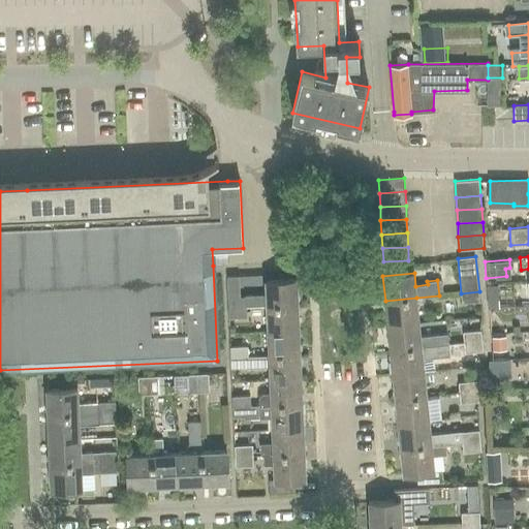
[(266,280),(267,294),(245,296),(246,297),(241,297),(240,276),(227,276),(227,297),(228,308),(246,307),(267,306),(299,305),(298,279),(266,280)]
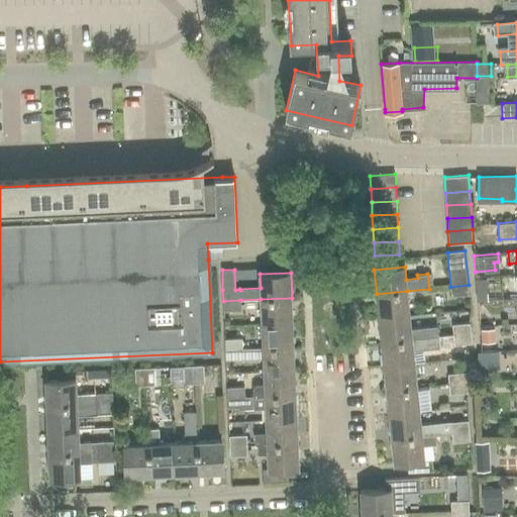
[(478,278),(479,300),(479,302),(488,302),(487,278),(478,278)]
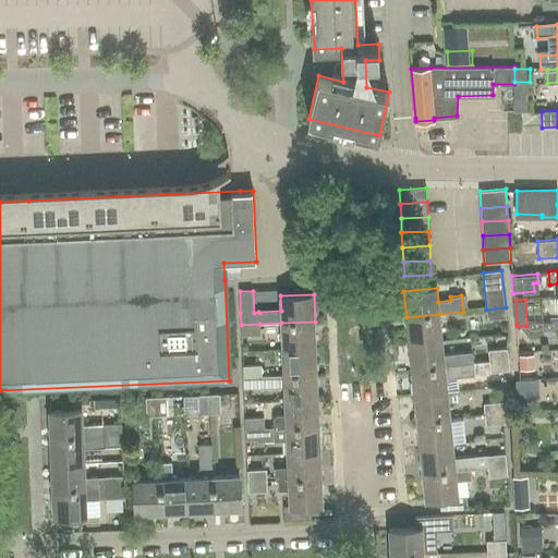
[(507,318),(506,307),(486,310),(487,320),(507,318)]
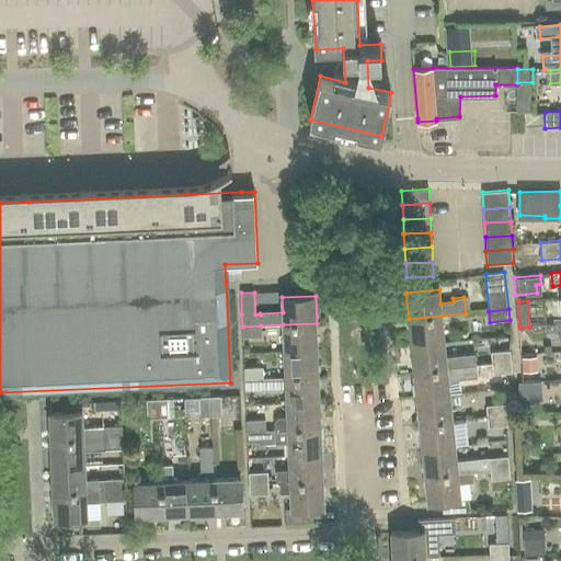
[(445,342),(442,316),(409,319),(411,345),(445,342)]
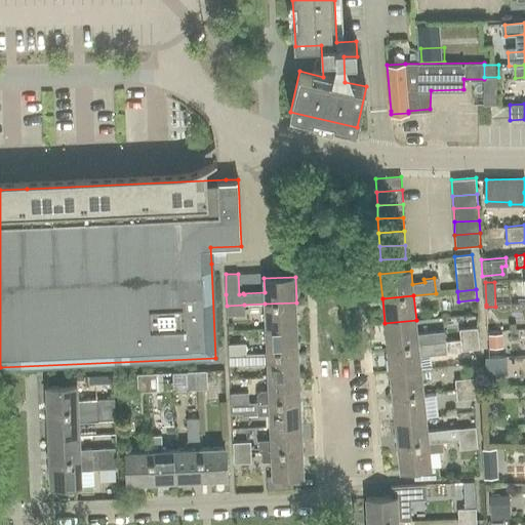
[(297,327),(296,303),(265,304),(266,328),(297,327)]
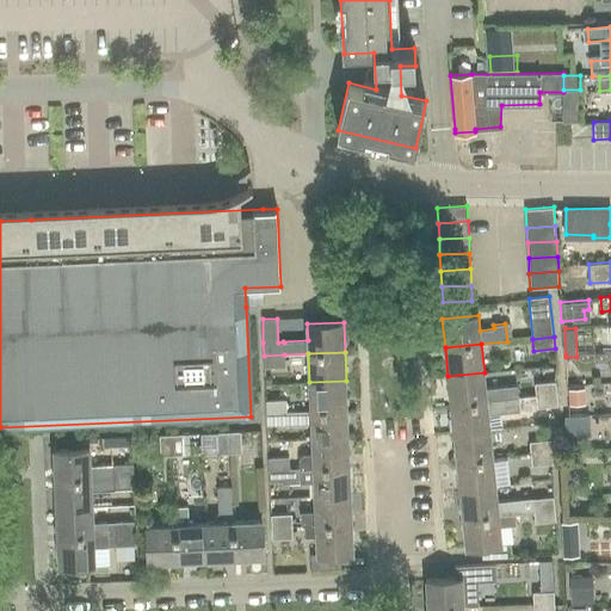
[(285,366),(284,355),(264,356),(264,368),(285,366)]
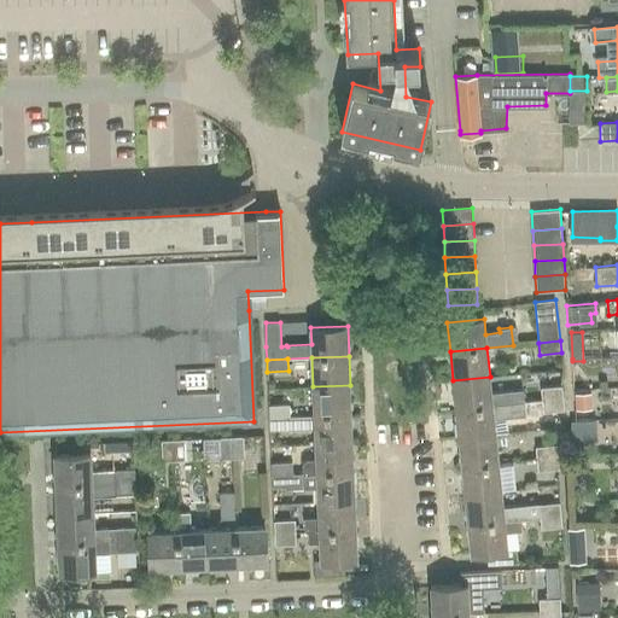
[(523,390),(491,392),(490,377),(453,380),(456,409),(524,402),(523,390)]
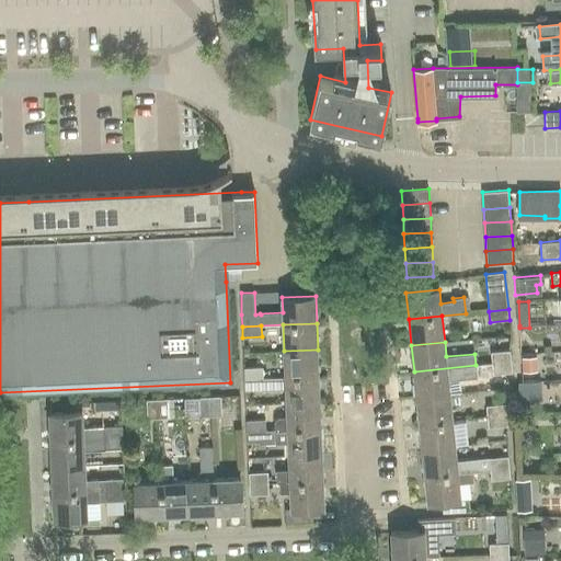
[(319,376),(318,350),(284,351),(285,377),(319,376)]
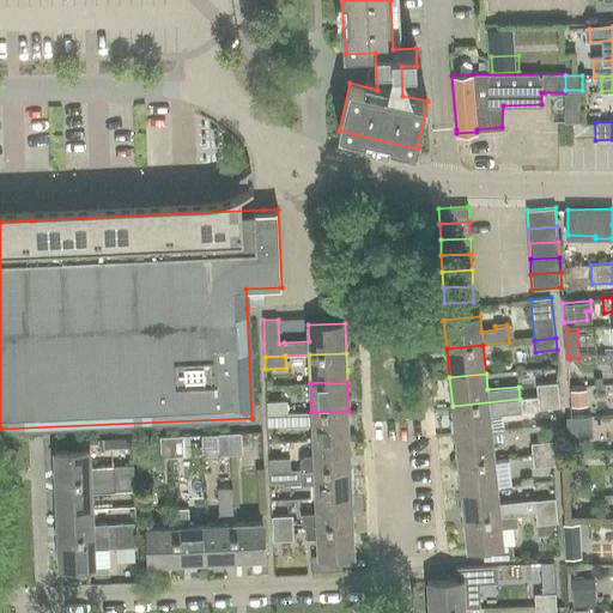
[(559,395),(558,383),(536,384),(538,398),(559,395)]
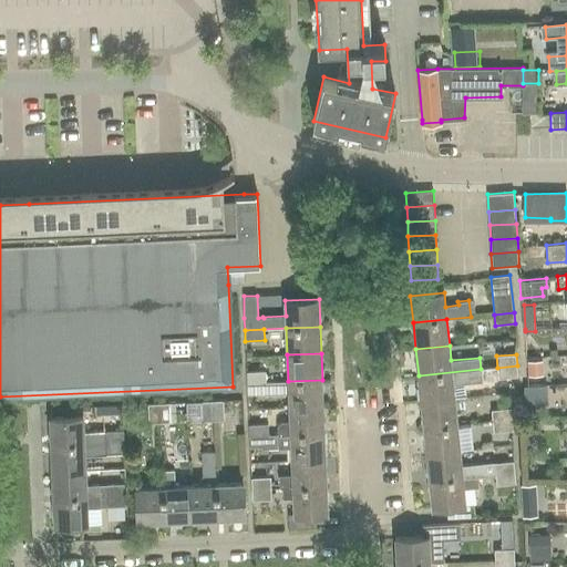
[(540,367),(540,358),(527,358),(527,367),(540,367)]
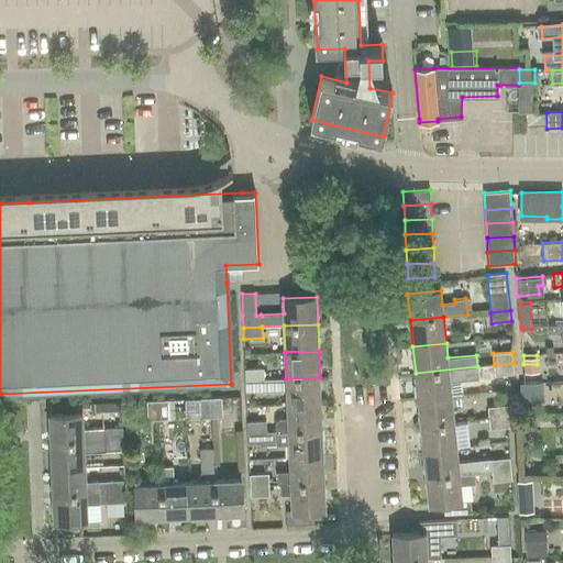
[(515,373),(514,363),(494,365),(495,375),(515,373)]
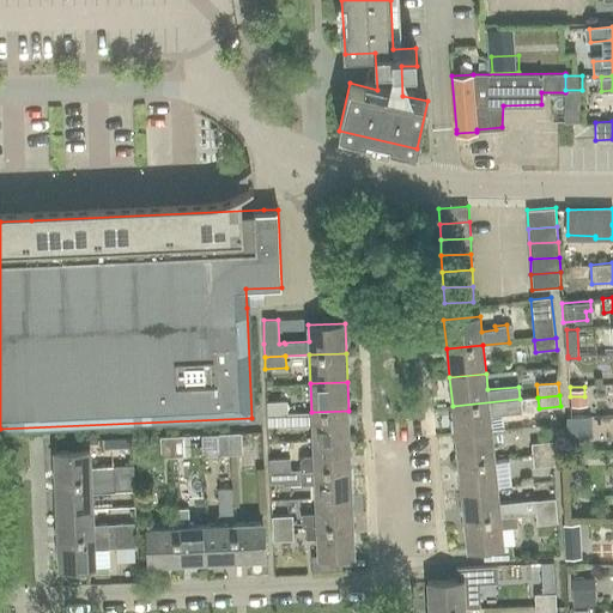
[(491,431),(490,416),(521,412),(520,399),(453,406),(455,435),(491,431)]
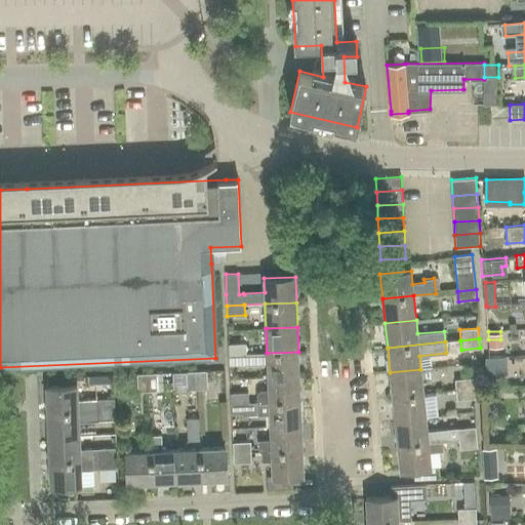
[(246,344),(229,345),(229,355),(247,354),(246,344)]
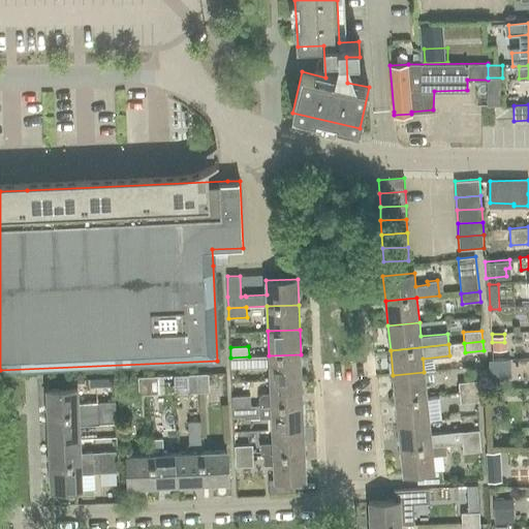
[(248,368),(270,367),(270,380),(302,379),(301,354),(269,355),(249,356),(230,358),(231,367),(248,367),(248,368)]
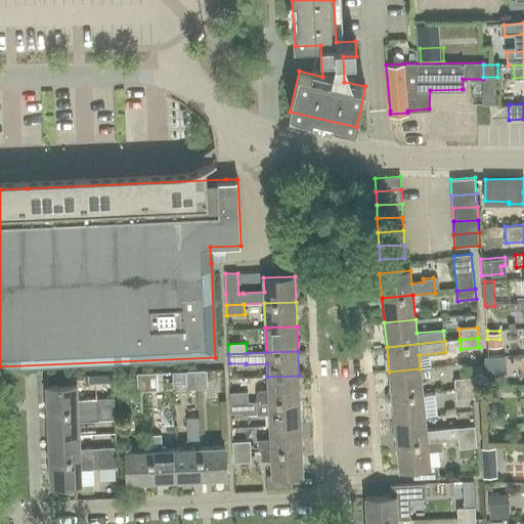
[(423,393),(420,368),(389,372),(391,396),(423,393)]
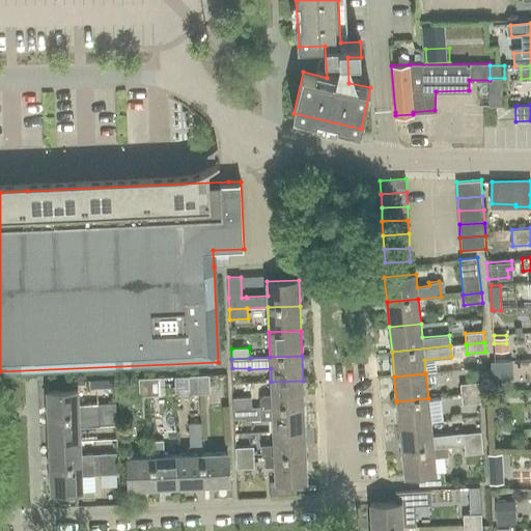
[(200,393),(199,375),(189,376),(190,394),(200,393)]
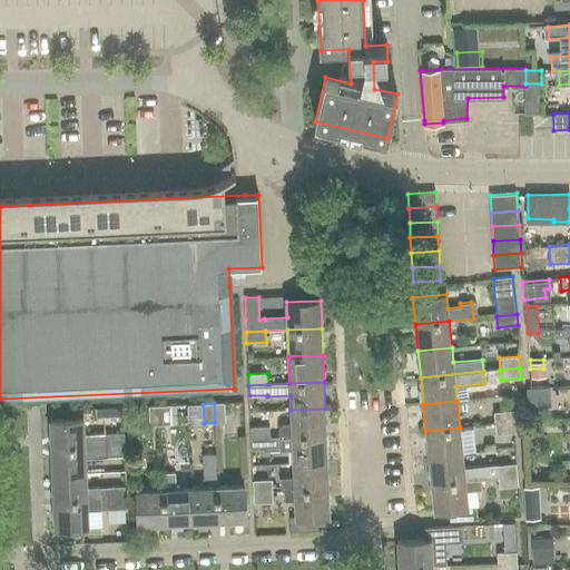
[(226,422),(225,403),(214,403),(215,422),(226,422)]
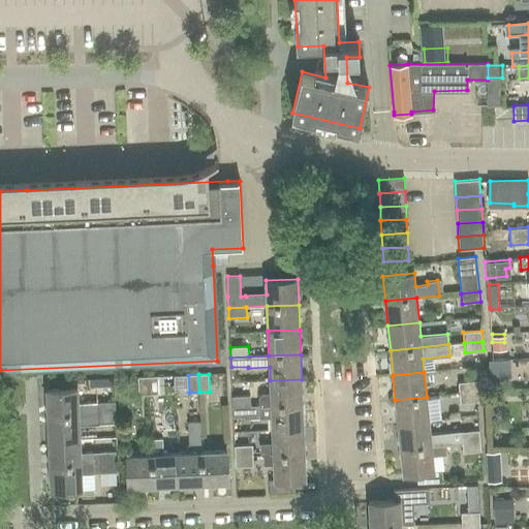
[(150,395),(149,376),(137,377),(138,395),(150,395)]
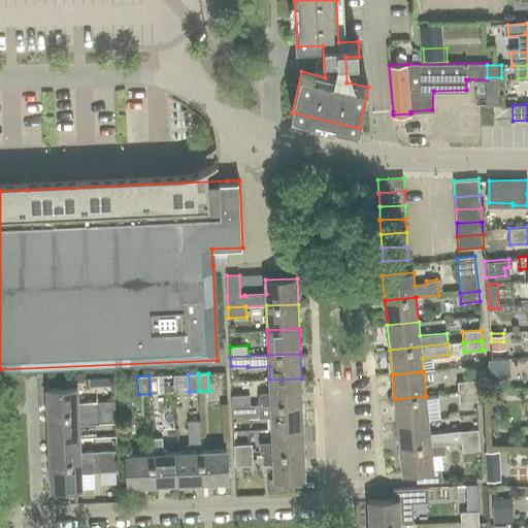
[(160,393),(159,375),(149,375),(150,394),(160,393)]
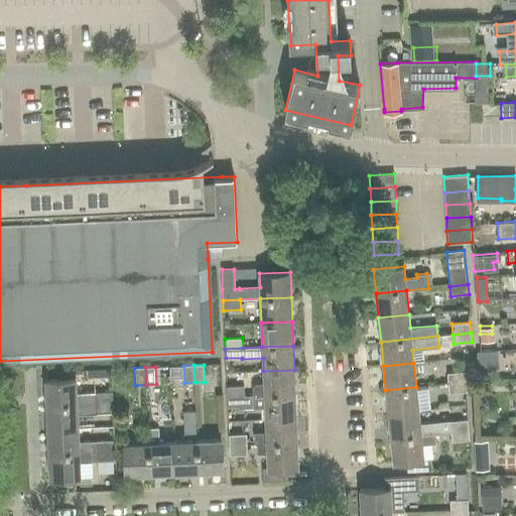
[(295,394),(294,370),(263,371),(264,384),(256,384),(253,387),(253,395),(295,394)]
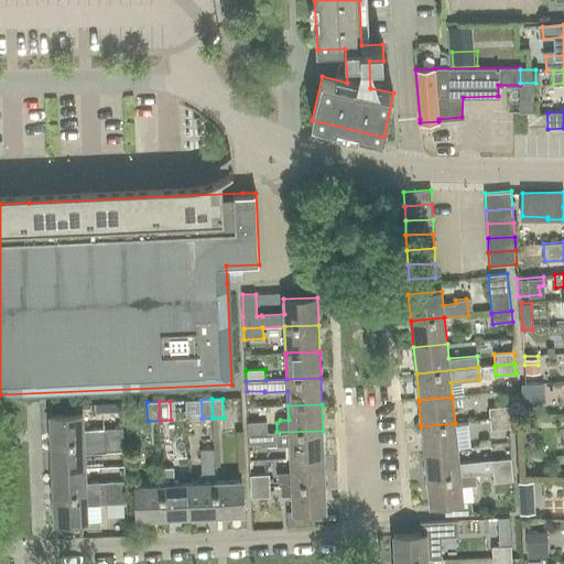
[(509,416),(508,405),(489,408),(490,419),(509,416)]
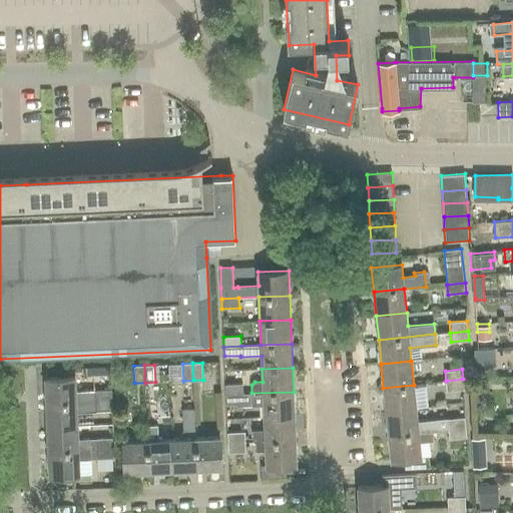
[(111,390),(76,391),(75,377),(45,378),(46,403),(112,400),(111,390)]
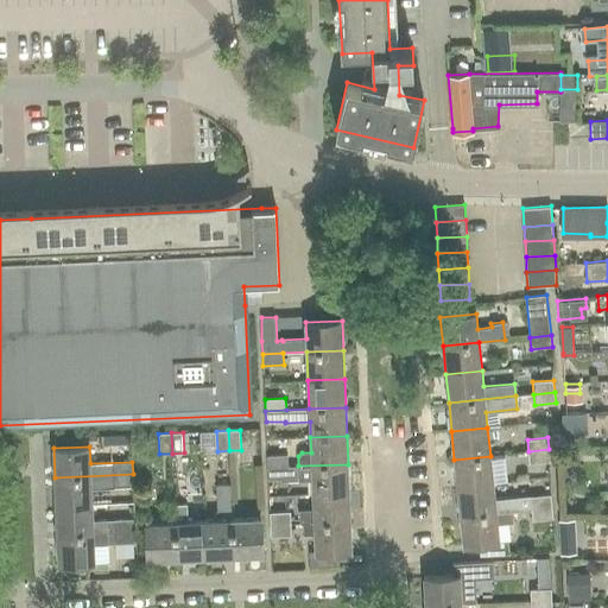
[(550,461),(549,449),(529,451),(530,463),(550,461)]
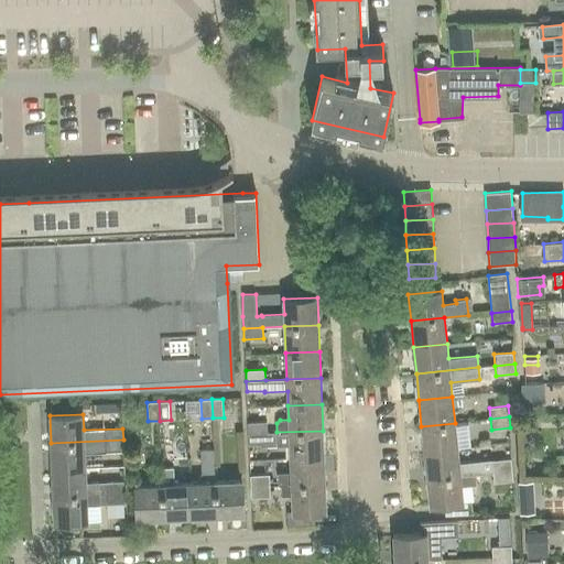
[(538,431),(537,416),(521,418),(522,432),(538,431)]
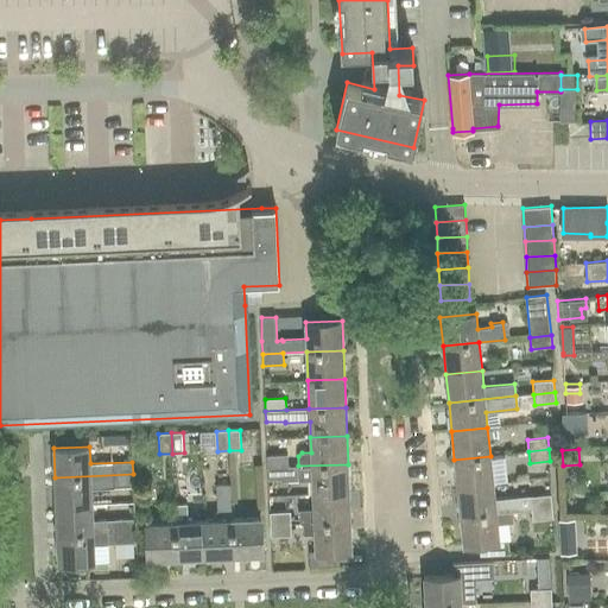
[(289,467),(287,455),(267,455),(267,468),(289,467)]
